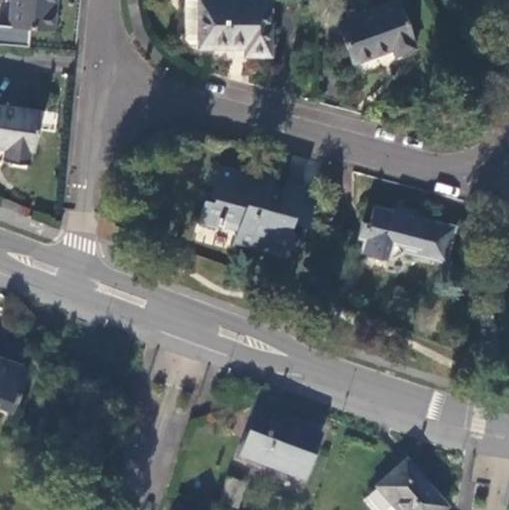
[(52,31),(53,0),(9,0),(7,28),(52,31)]
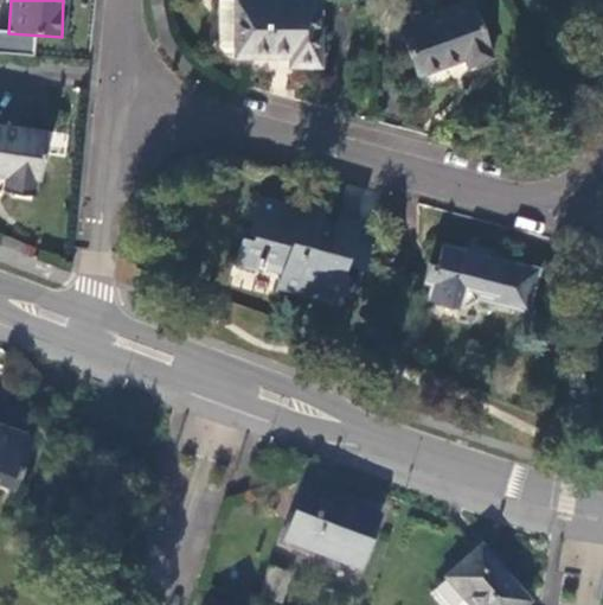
[(235,55),(235,0),(220,0),(219,49),(224,55),(235,55)]
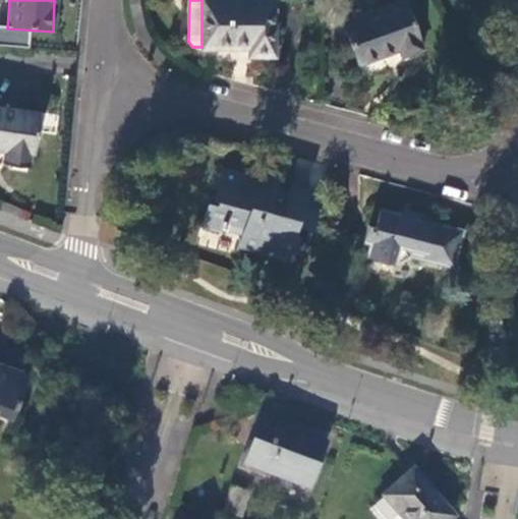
[(271,0),(202,0),(202,47),(203,49),(247,50),(247,58),(272,58),(271,0)]
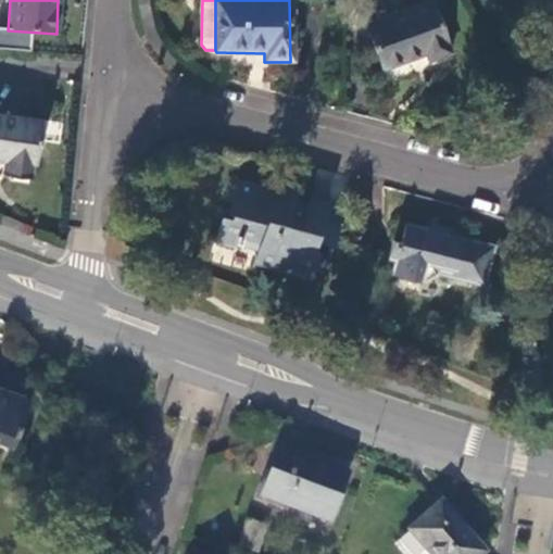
[(429,3),(364,26),(382,72),(426,55),(429,62),(449,54),(429,3)]
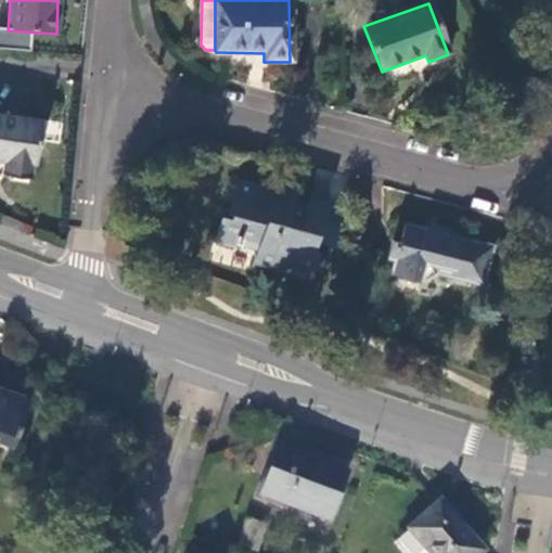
[(40,124),(0,117),(0,161),(3,161),(2,175),(28,179),(30,164),(35,164),(40,124)]
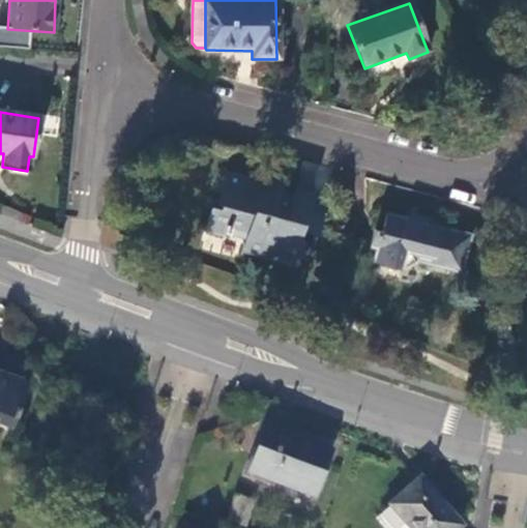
[(239,251),(296,266),(302,240),(297,238),(299,230),(303,213),(288,208),(289,202),(277,199),(281,183),(255,177),(252,186),(222,178),(214,202),(218,203),(217,209),(208,206),(201,233),(223,238),(225,231),(242,238),(239,251)]
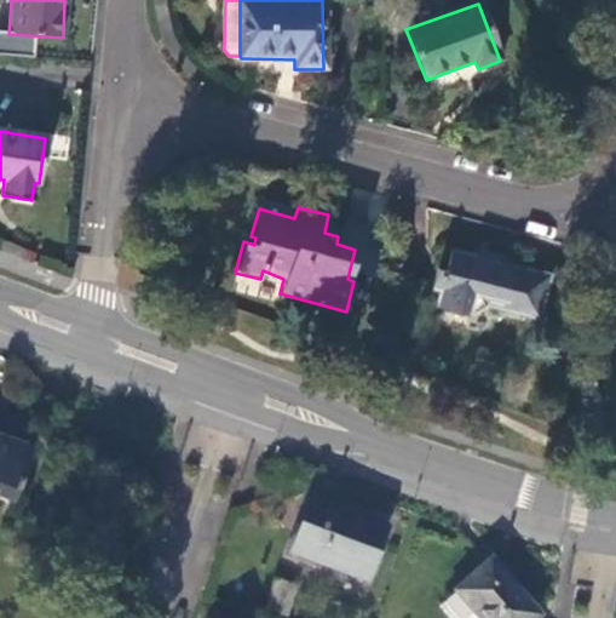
[(355,250),(350,269),(368,274),(376,239),(340,229),(338,236),(337,244),(355,250)]
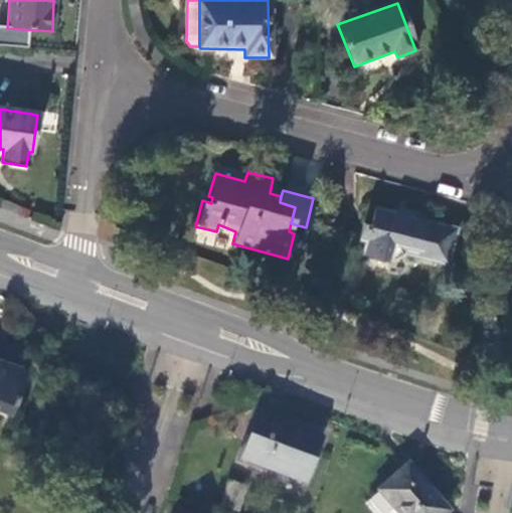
[(355,240),(363,242),(359,255),(391,264),(403,254),(447,268),(456,231),(429,223),(430,218),(403,212),(402,216),(374,209),(369,225),(361,222),(355,240)]
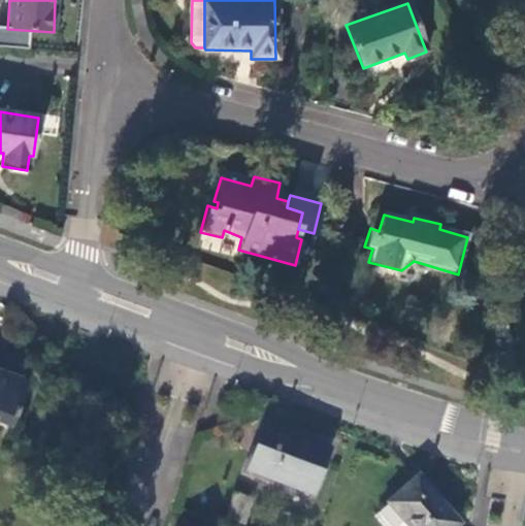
[(505,328),(492,328),(492,338),(504,339),(505,328)]
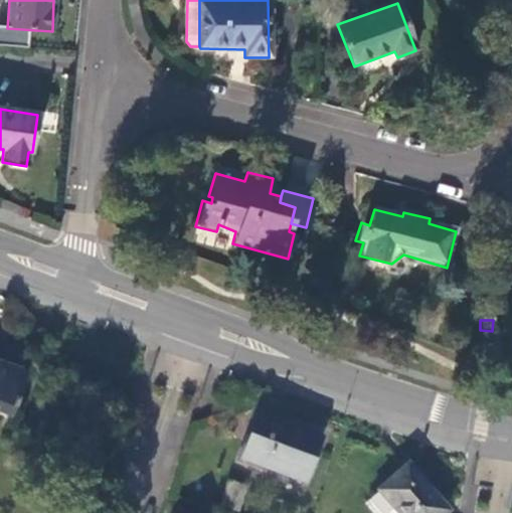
[(26,376),(0,366),(0,417),(9,421),(26,376)]
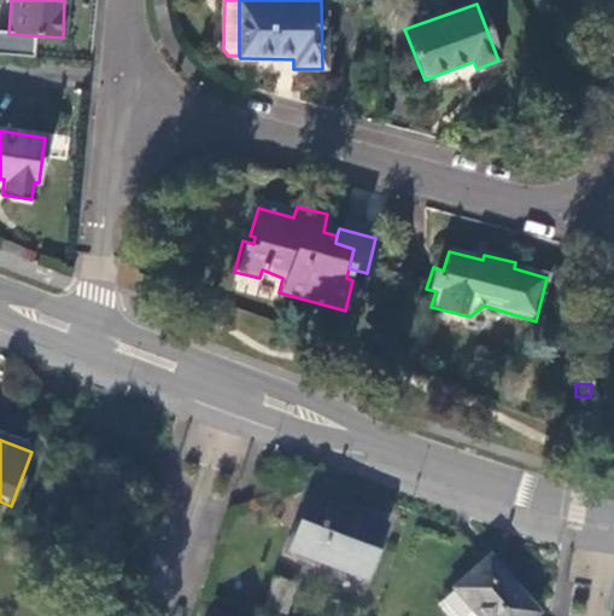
[(364,582),(381,530),(308,504),(288,556),(364,582)]
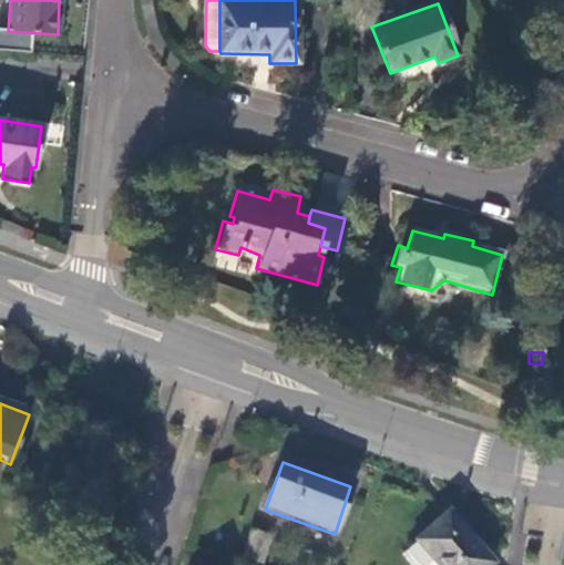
[(489,564),(448,516),(416,545),(433,564),(489,564)]
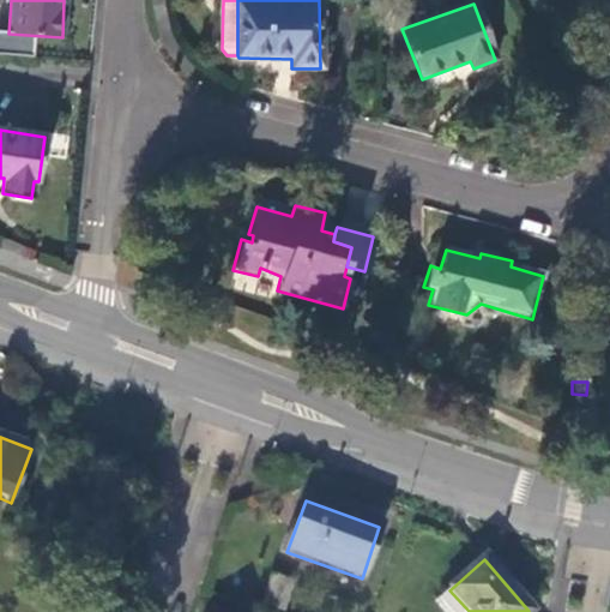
[(285,611),(294,586),(273,581),(264,609),(273,611),(285,611)]
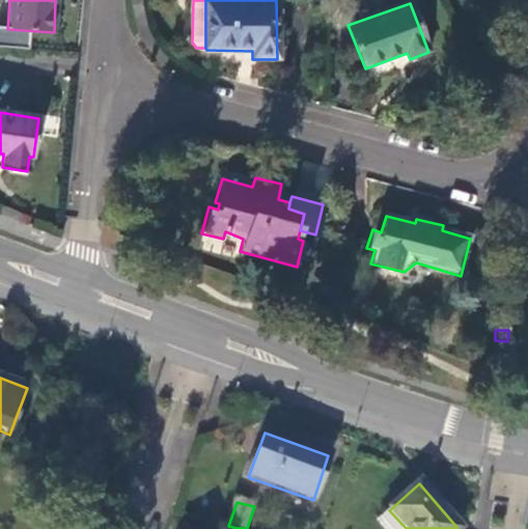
All buildings are outlined.
